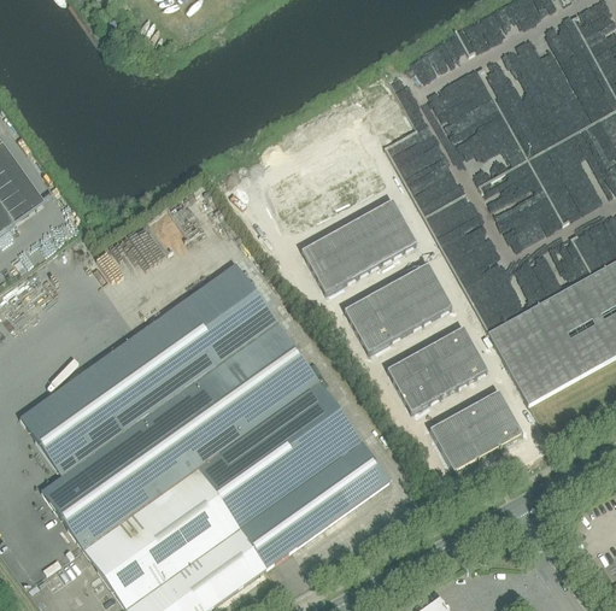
[(387,75),(376,81),(385,97),(381,99),(385,106),(399,98),(387,75)]
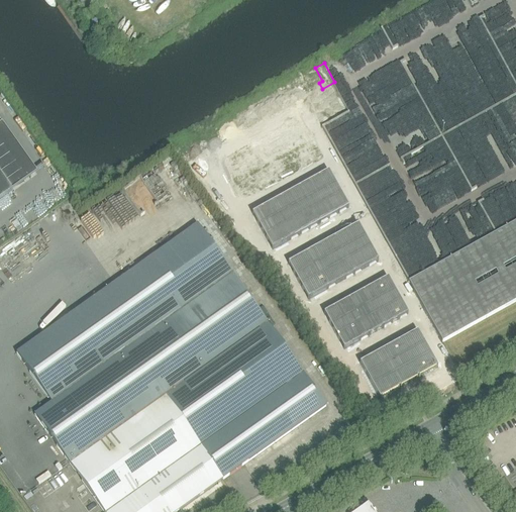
[(315,68),(305,74),(312,86),(319,83),(322,81),(315,68)]
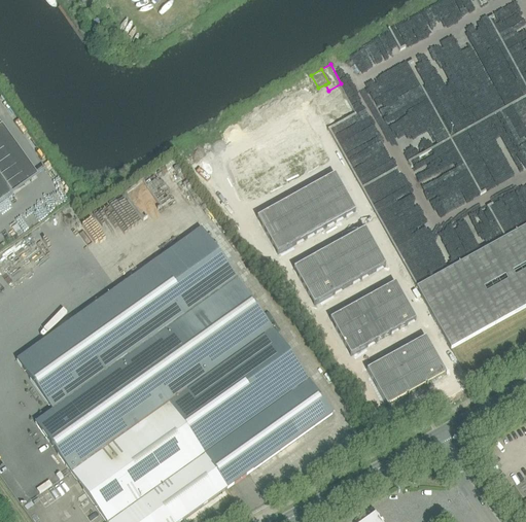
[(311,75),(304,79),(311,92),(318,88),(311,75)]
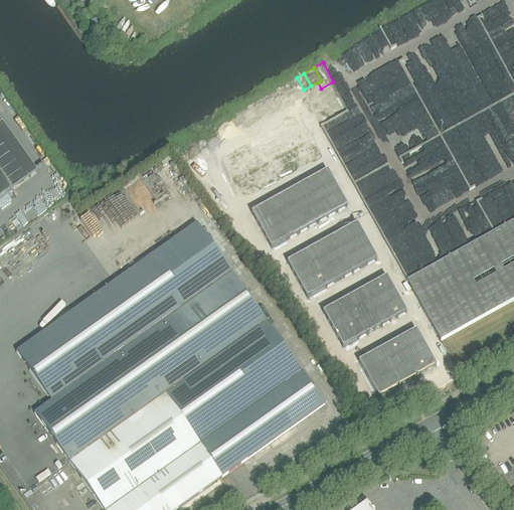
[(297,77),(290,81),(297,94),(304,90),(297,77)]
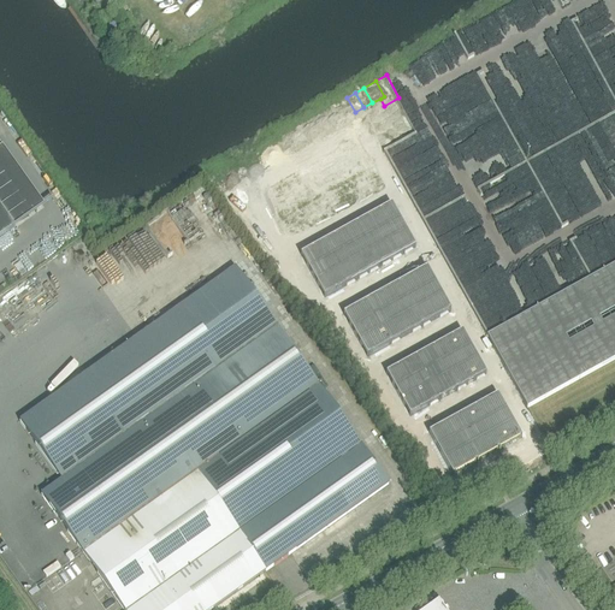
[(347,98),(338,102),(347,117),(355,112),(347,98)]
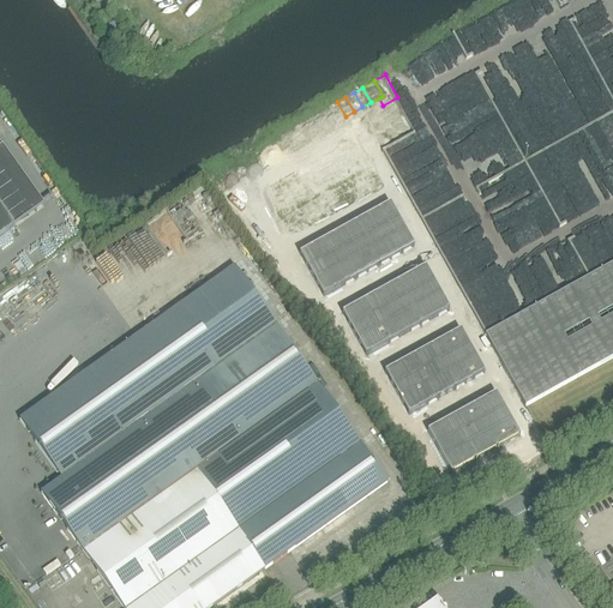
[(397,97),(383,106),(388,113),(402,104),(397,97)]
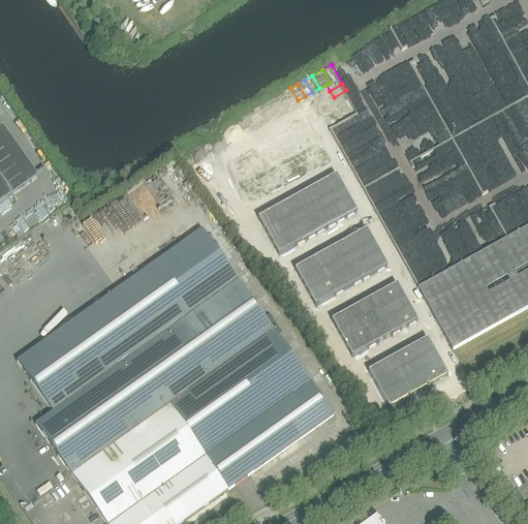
[(290,88),(283,92),(290,104),(298,100),(290,88)]
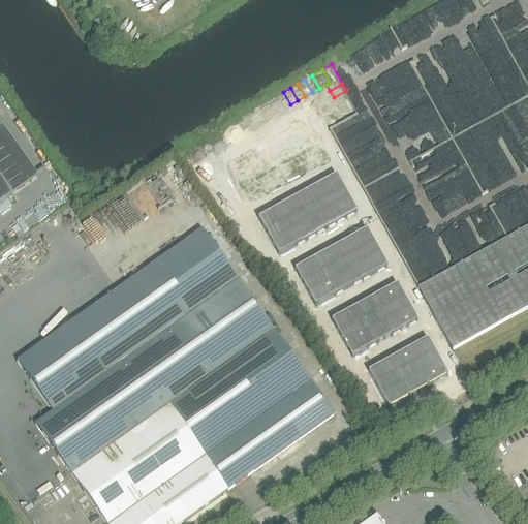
[(346,90),(334,97),(337,103),(349,96),(346,90)]
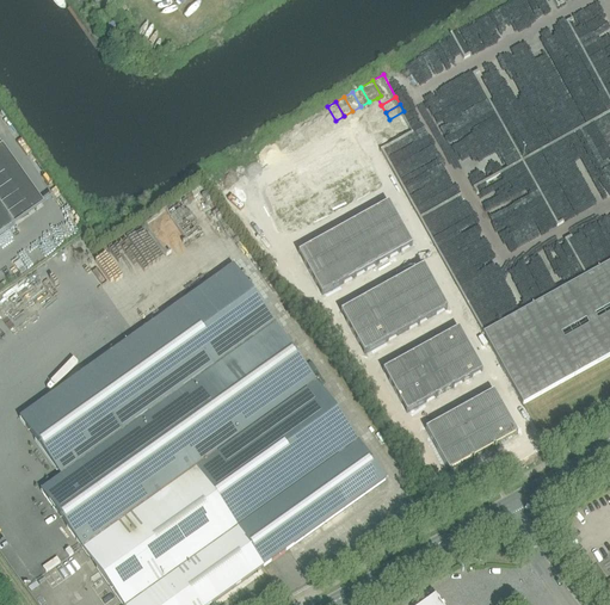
[(327,106),(319,111),(327,125),(336,121),(327,106)]
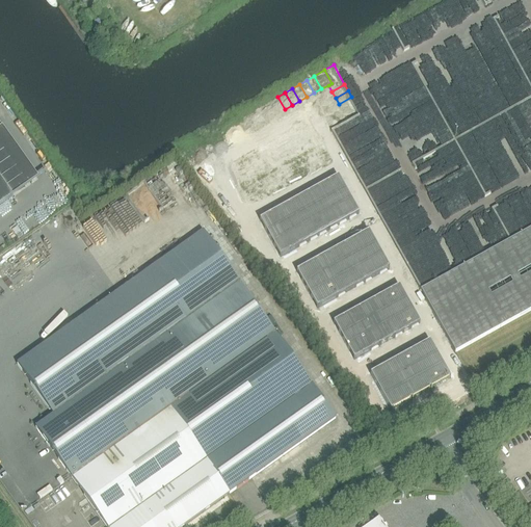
[(277,97),(270,101),(277,113),(285,109),(277,97)]
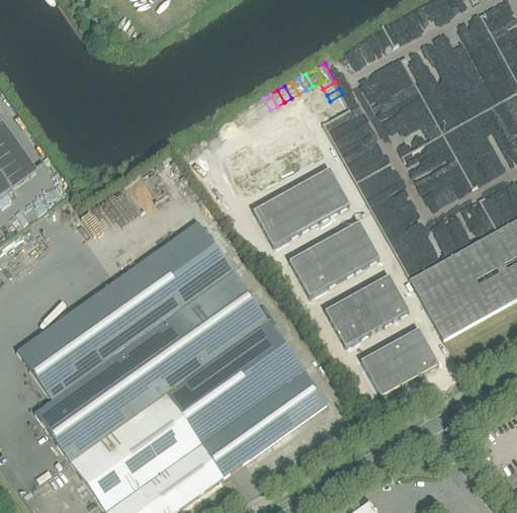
[(342,94),(330,101),(333,107),(346,100),(342,94)]
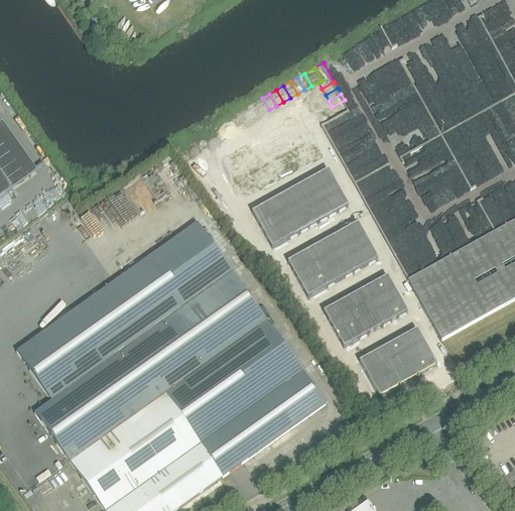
[(262,98),(255,102),(262,114),(269,110),(262,98)]
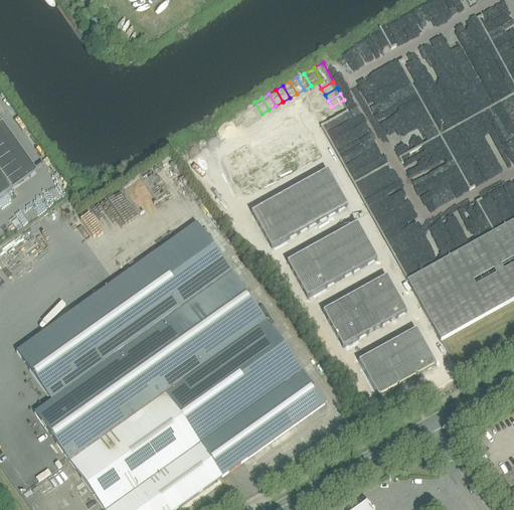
[(344,100),(331,107),(335,113),(347,106),(344,100)]
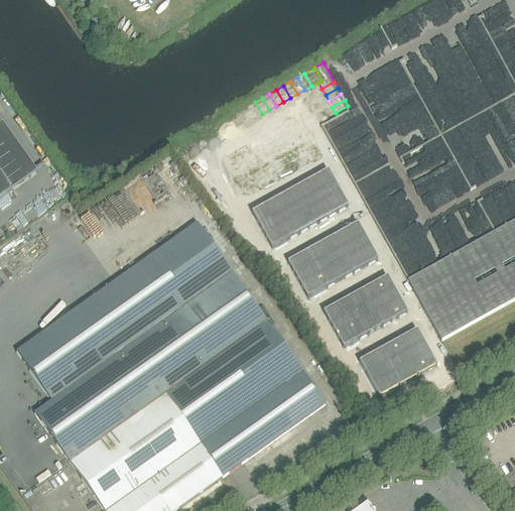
[(255,102),(248,106),(255,118),(262,114),(255,102)]
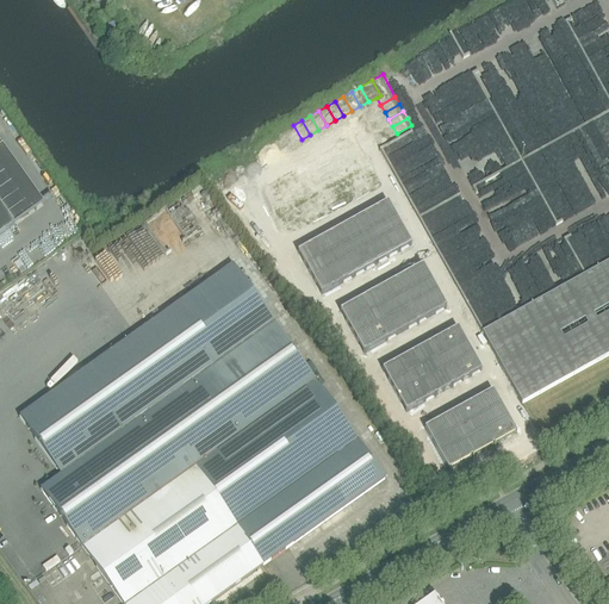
[(293,125),(285,129),(293,144),(302,139),(293,125)]
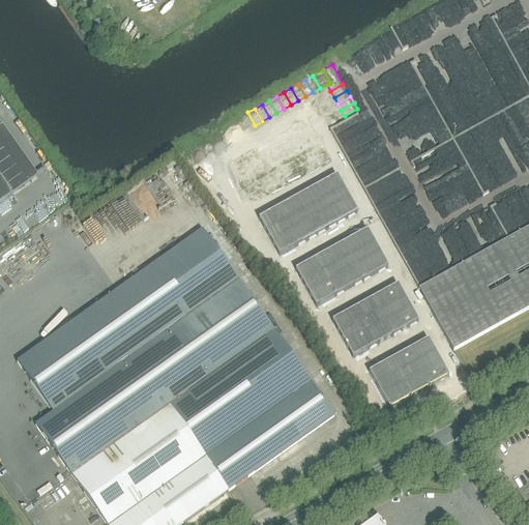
[(247,112),(240,116),(247,129),(255,125),(247,112)]
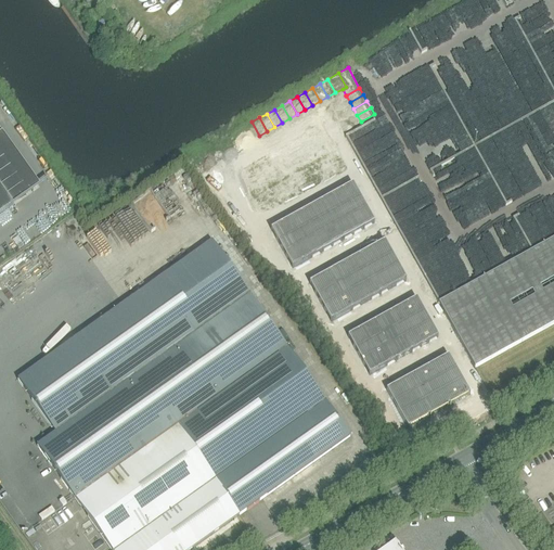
[(252,122),(244,126),(252,139),(259,136),(252,122)]
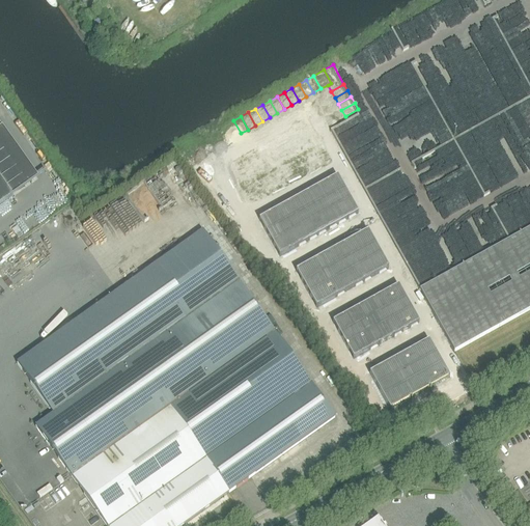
[(307,117),(298,122),(298,123),(307,141),(317,136),(307,117)]
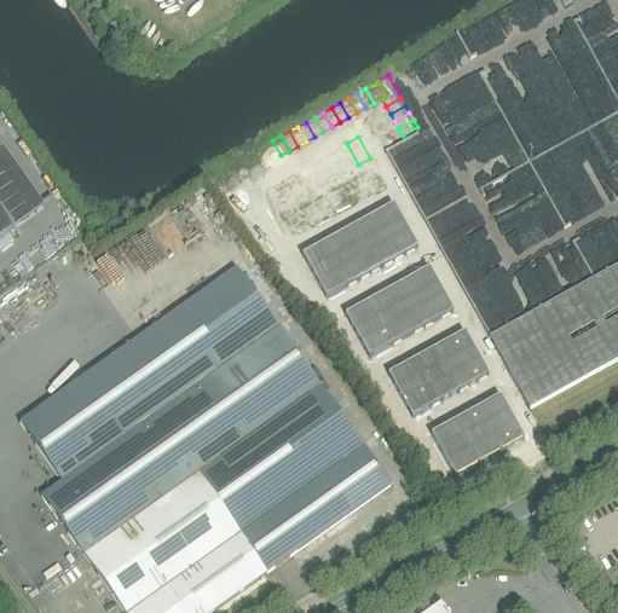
[(0,233),(16,223),(0,201),(0,145),(3,143),(0,138),(0,233)]
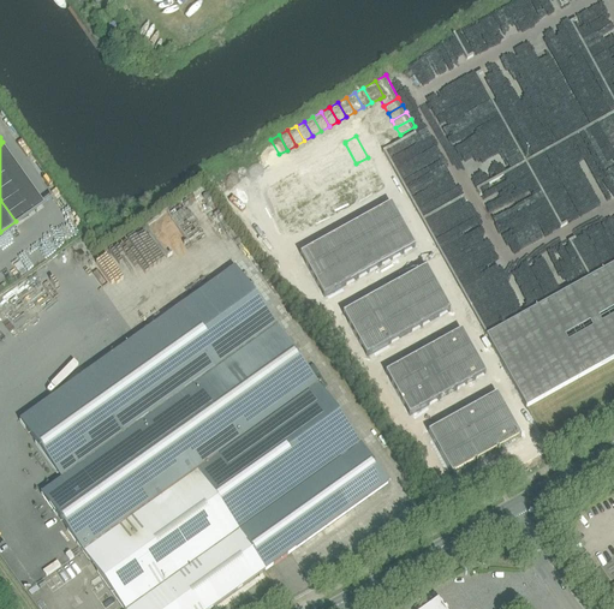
[(270,139),(262,144),(270,159),(279,154),(270,139)]
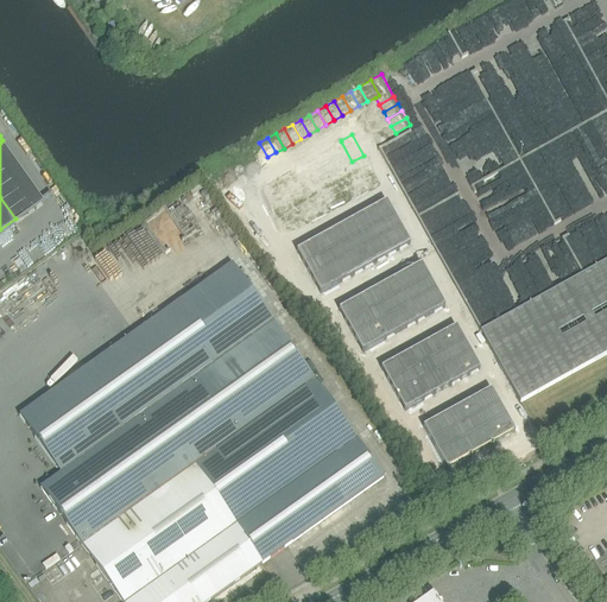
[(341,140),(329,147),(341,168),(352,162),(341,141),(341,140)]
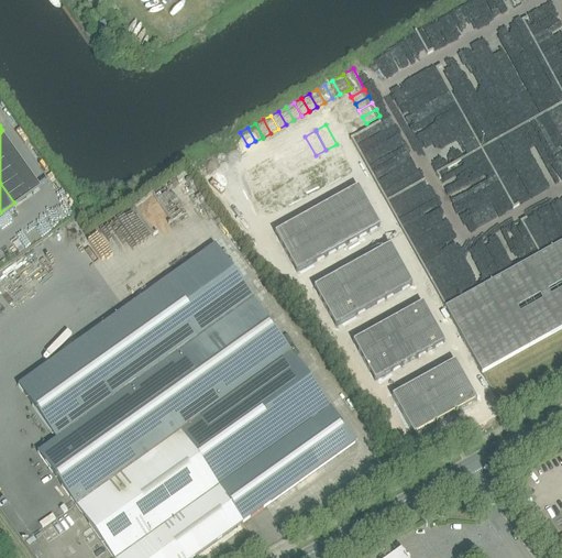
[(240,132),(232,137),(240,150),(248,145),(240,132)]
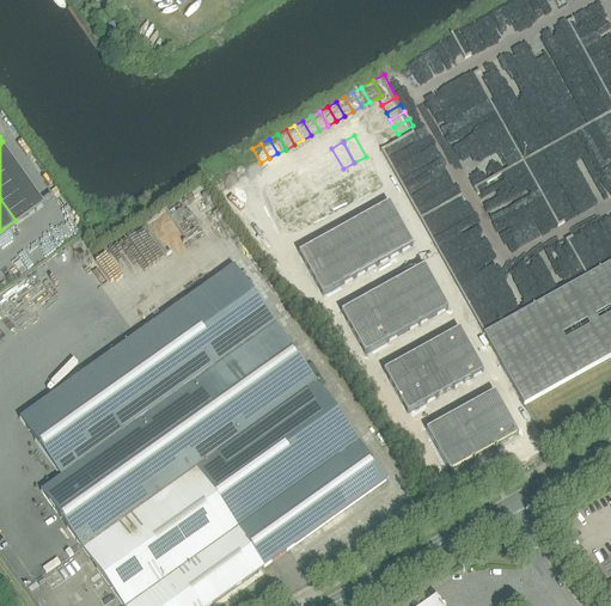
[(252,148),(244,153),(252,167),(261,163),(252,148)]
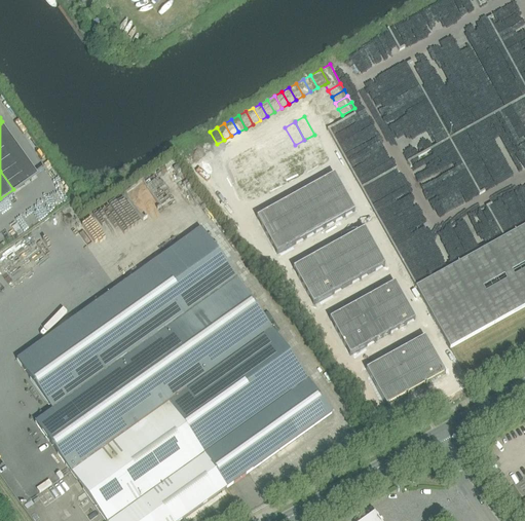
[(210,132),(202,136),(210,148),(217,144),(210,132)]
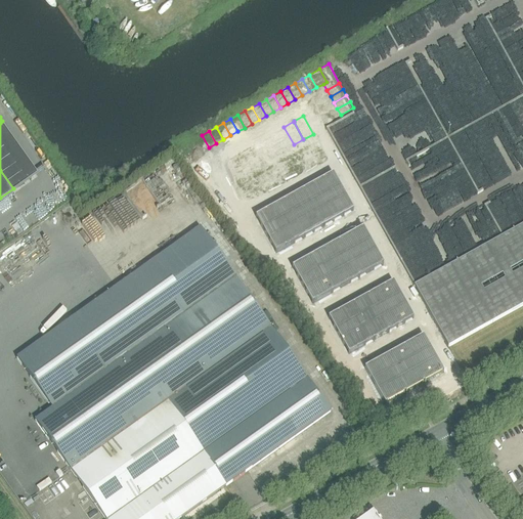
[(273,132),(264,138),(274,156),(284,150),(273,132)]
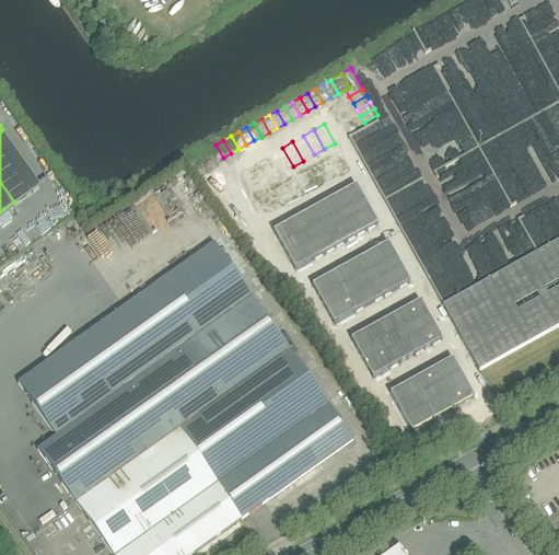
[(282,148),(271,153),(282,173),(293,166),(282,148)]
